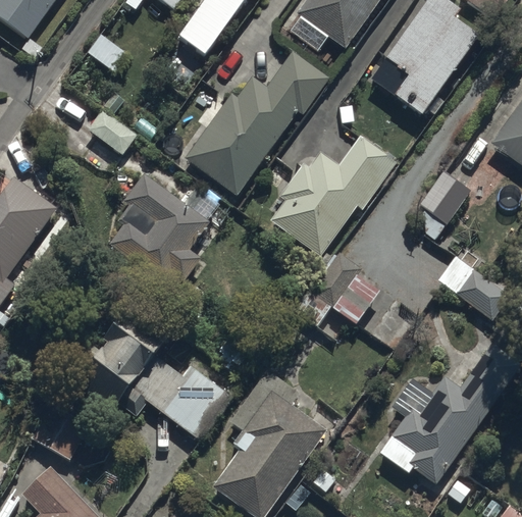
[(0,0),(0,15),(29,37),(55,0),(0,0)]
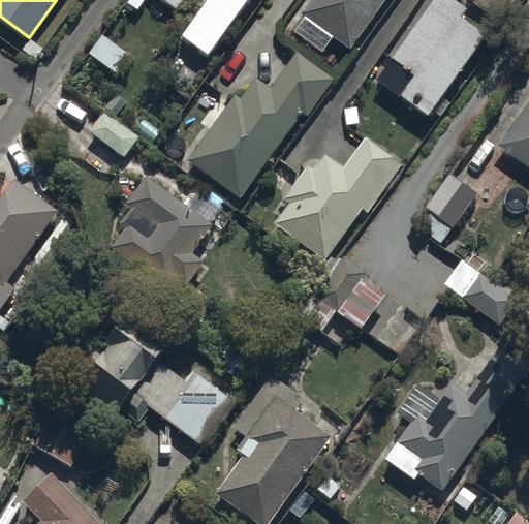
[(162,0),(174,8),(180,0),(162,0)]
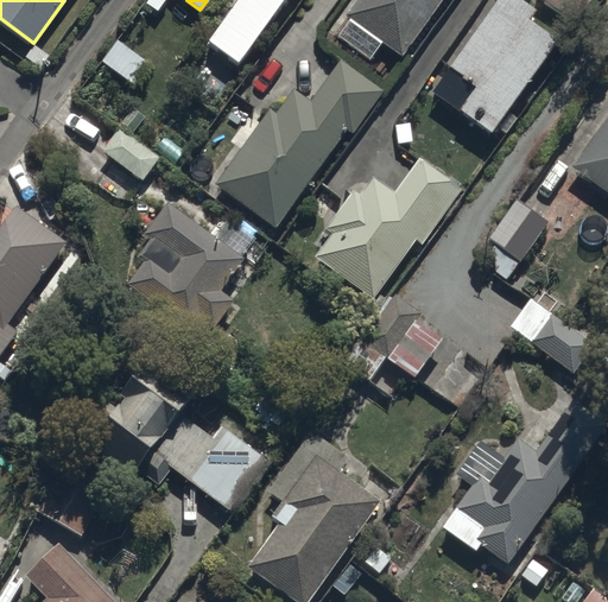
[(241,0),(209,45),(240,67),(286,0),(241,0)]
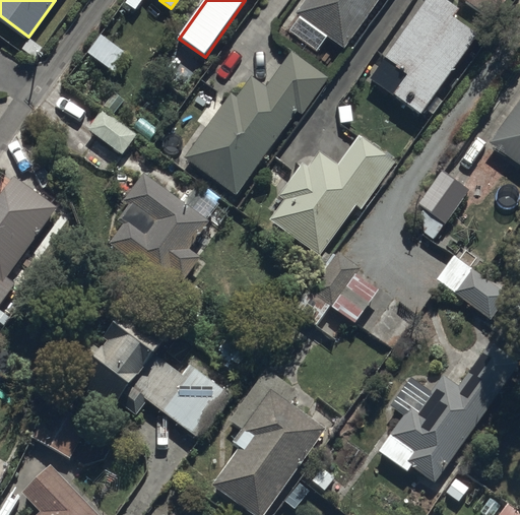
[(308,0),(297,17),(344,50),(378,0),(308,0)]
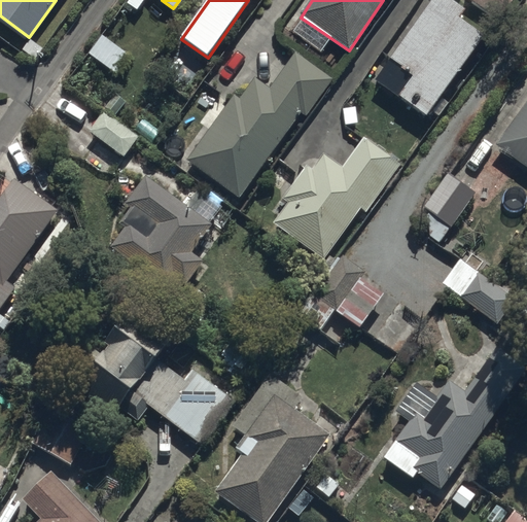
[(399,94),(429,115),(491,28),(451,0),(431,0),(391,58),(414,73),(399,94)]
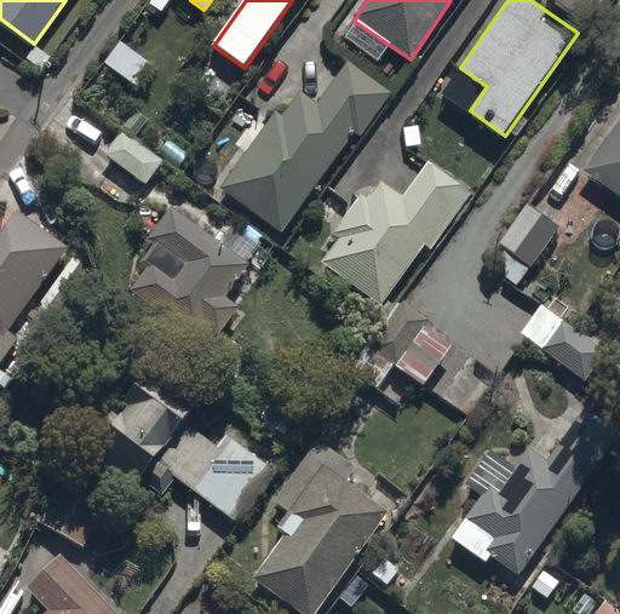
[(558,0),(589,21),(602,0),(558,0)]
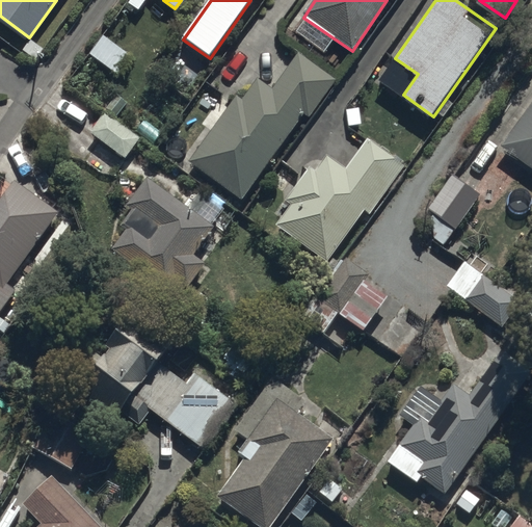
[(255,71),(189,160),(244,201),(337,78),(299,50),(274,84),(255,71)]
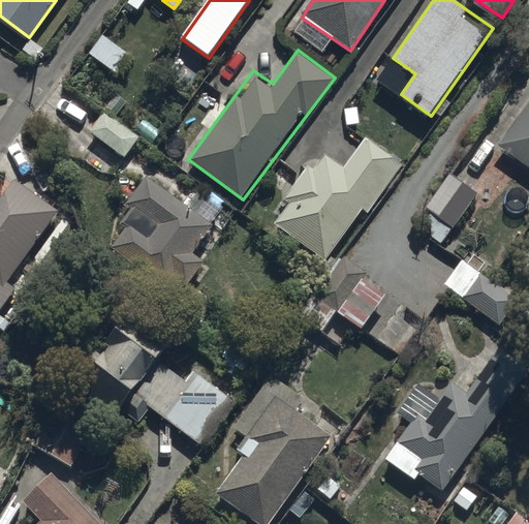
[(528,100),(497,145),(528,166),(528,100)]
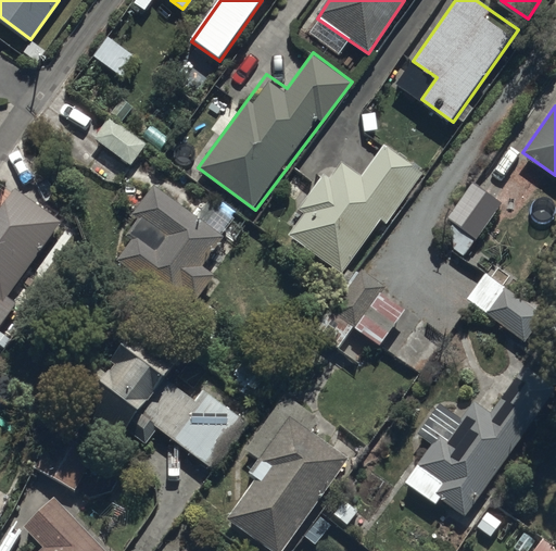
[(106,119),(92,138),(130,164),(144,145),(106,119)]
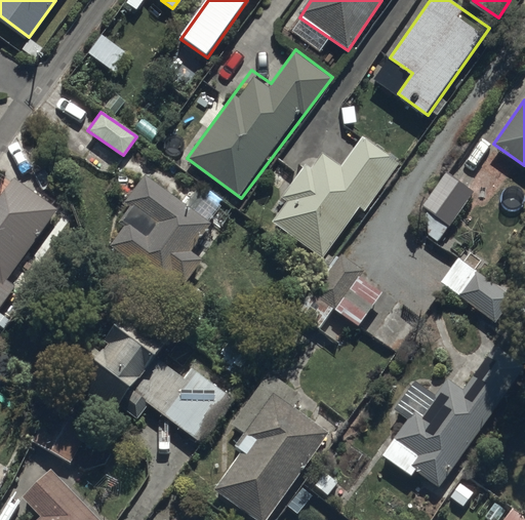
[(273,218),(327,258),(400,161),(364,134),(342,163),(324,150),(273,218)]
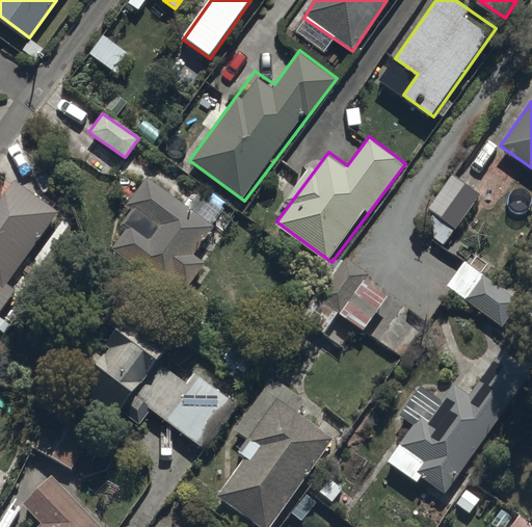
[(4,172),(0,176),(0,310),(19,285),(8,278),(57,210),(4,172)]
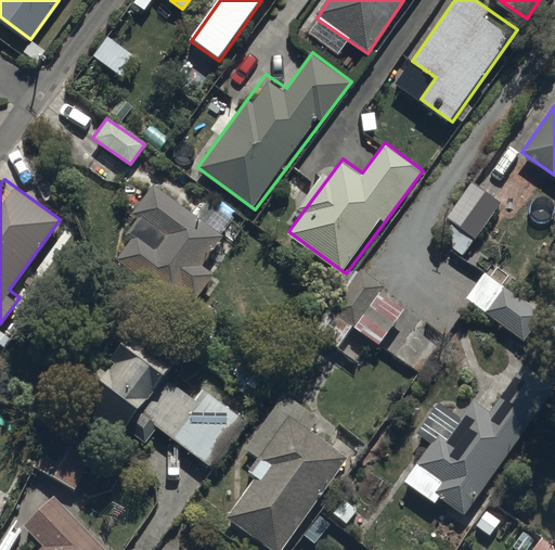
[(431,234),(462,256),(503,201),(473,179),(431,234)]
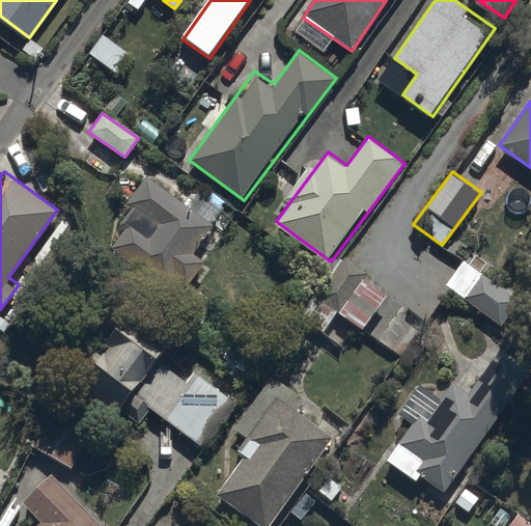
[(138,215),(115,247),(172,287),(218,224),(147,174),(124,205),(138,215)]
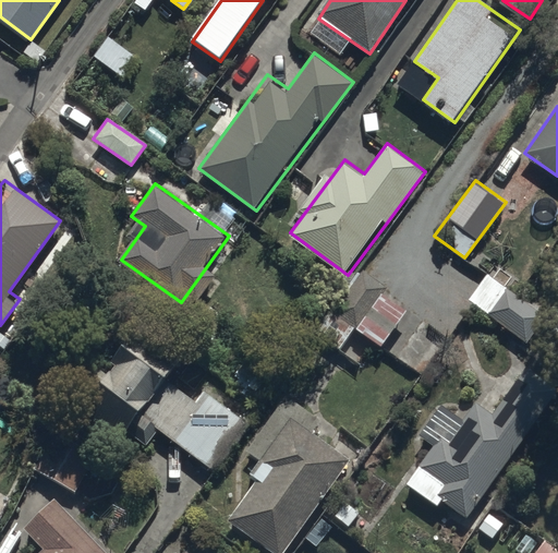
[(358,269),(316,334),(341,349),(354,328),(384,347),(412,304),(358,269)]
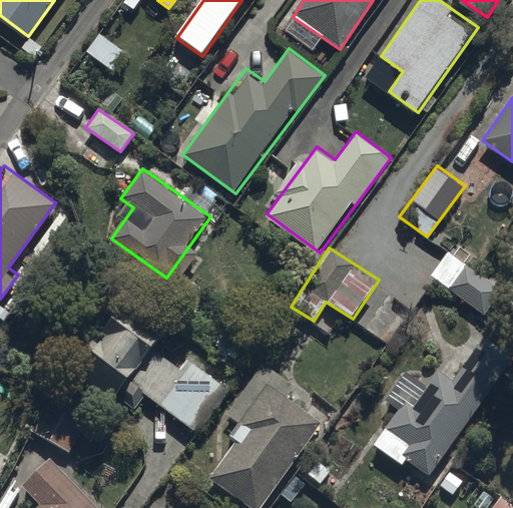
[(432,276),(487,314),(505,289),(449,249),(432,276)]
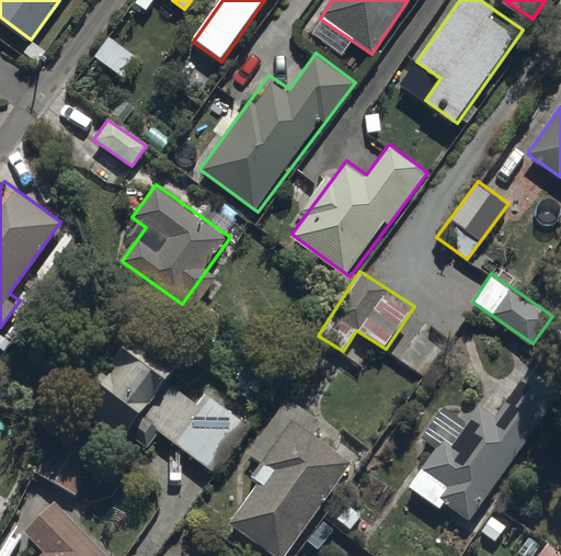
[(216,472),(249,424),(129,341),(80,412),(142,455),(158,432),(216,472)]
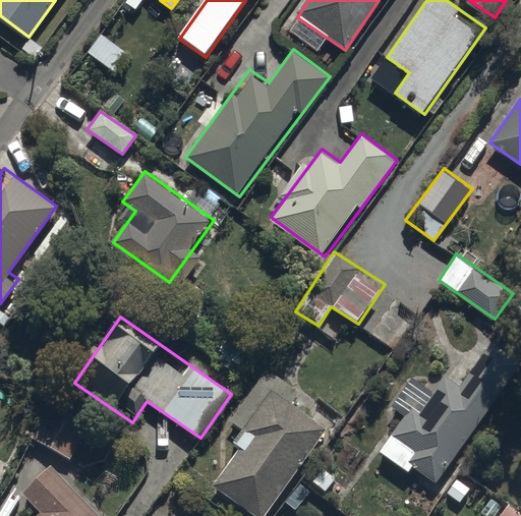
[(385,447),(436,482),(520,362),(520,358),(493,338),(460,384),(447,374),(433,389),(414,376),(394,406),(406,414),(385,447)]
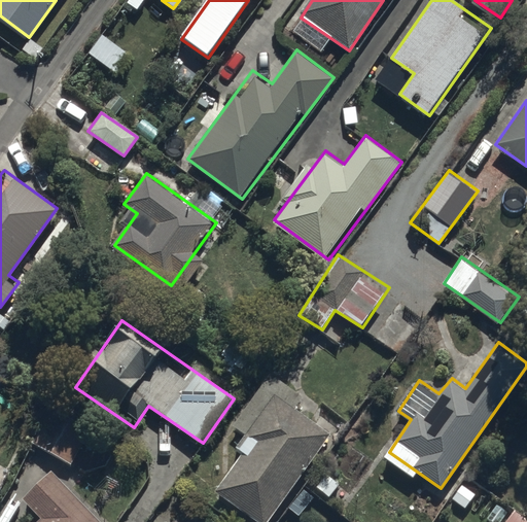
[(212,490),(258,521),(269,521),(331,433),(278,396),(212,490)]
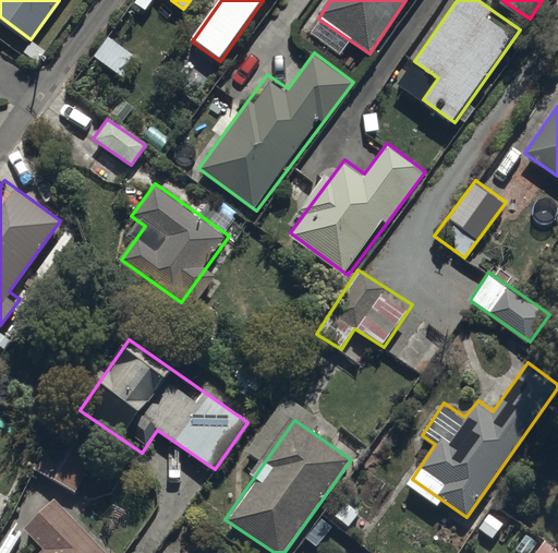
[(35,468),(76,490),(95,454),(55,432),(35,468)]
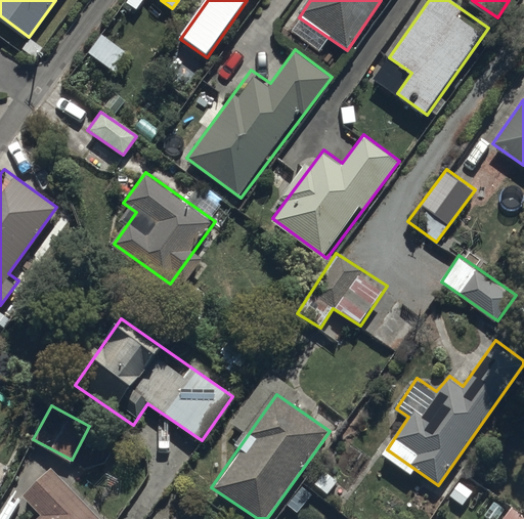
[(39,518),(102,518),(55,469),(26,496),(44,515),(39,518)]
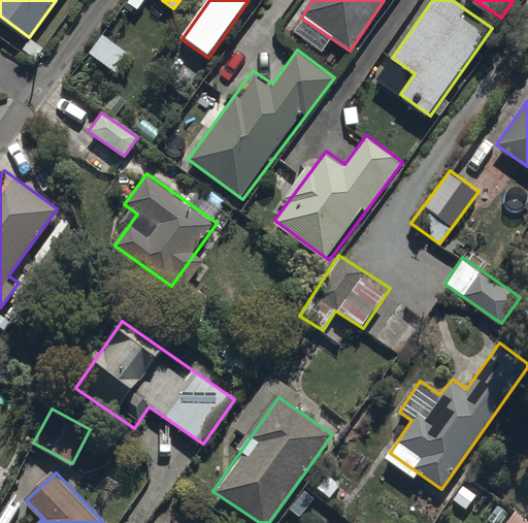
[(505,522),(527,522),(527,521),(514,512),(505,522)]
